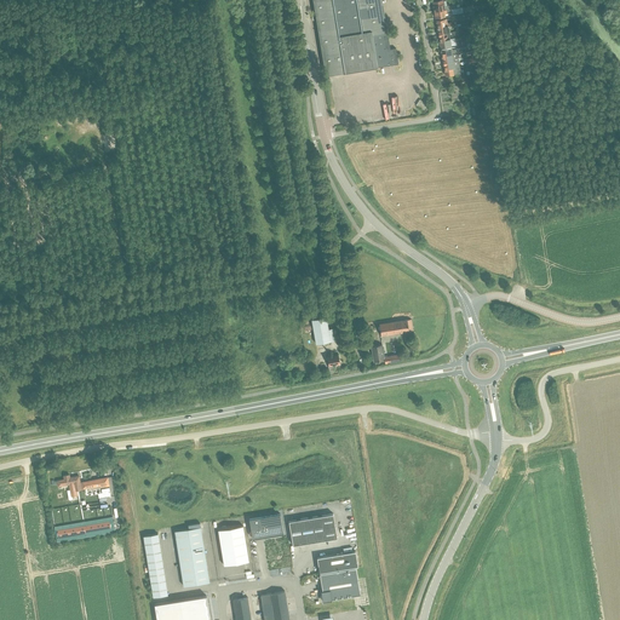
[(313,0),(326,76),(378,68),(378,67),(399,64),(396,49),(390,50),(388,33),(388,28),(385,28),(380,0),(313,0)]
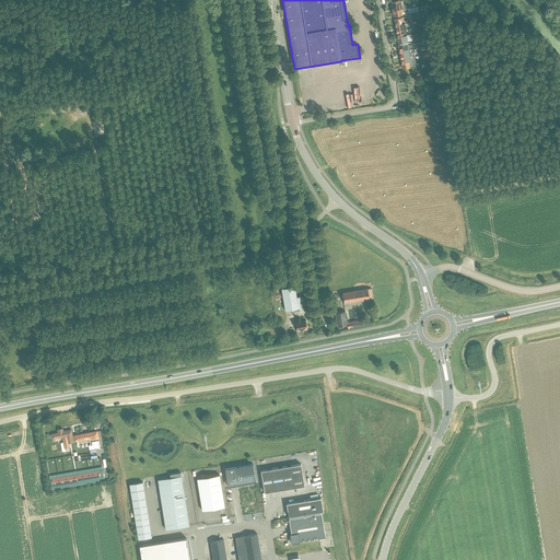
[(393,11),(416,7),(416,3),(411,4),(407,4),(406,3),(404,4),(403,0),(400,0),(399,0),(391,1),(392,6),(393,11)]
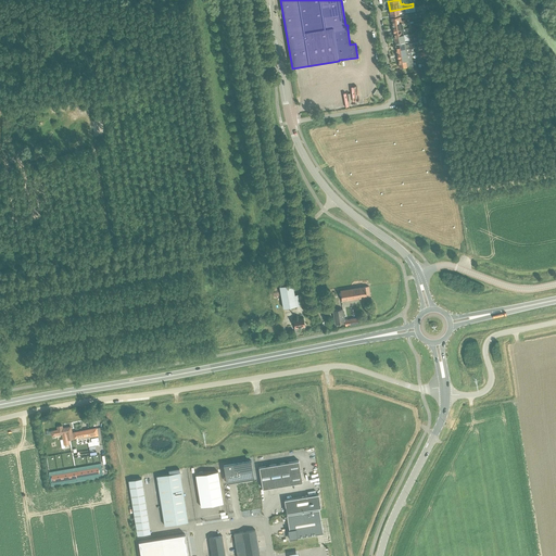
[(405,13),(415,11),(415,7),(413,7),(390,11),(391,16),(400,14),(399,12),(400,12),(405,11),(405,13)]
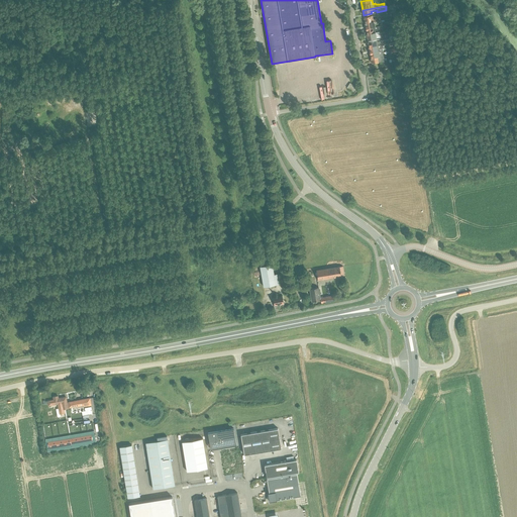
[(367,29),(366,30),(367,34),(374,32),(374,31),(383,30),(382,25),(375,26),(375,27),(367,28),(367,29)]
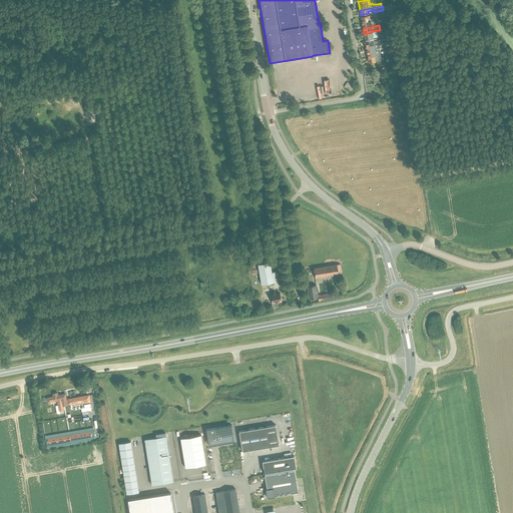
[(367,50),(367,52),(376,51),(375,49),(387,47),(386,43),(366,46),(366,51),(367,50)]
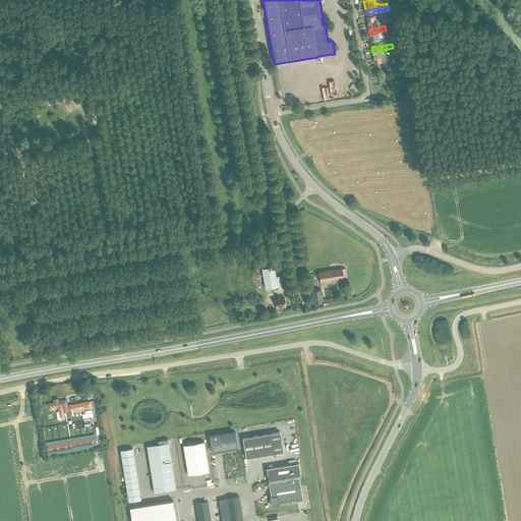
[(263,269),(266,289),(278,287),(274,267),(263,269)]
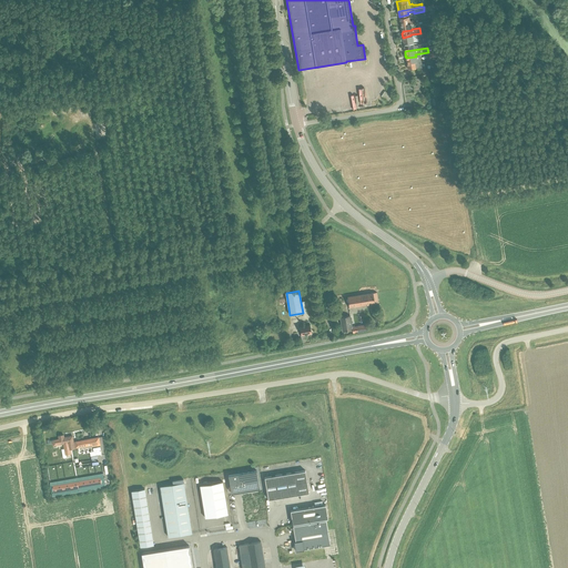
[(347,296),(348,307),(378,303),(376,292),(347,296)]
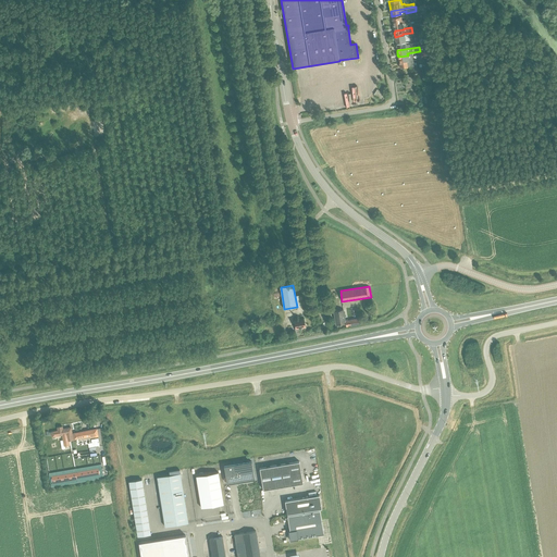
[(345,323),(346,325),(361,323),(360,318),(345,320),(343,309),(333,310),(335,324),(345,323)]
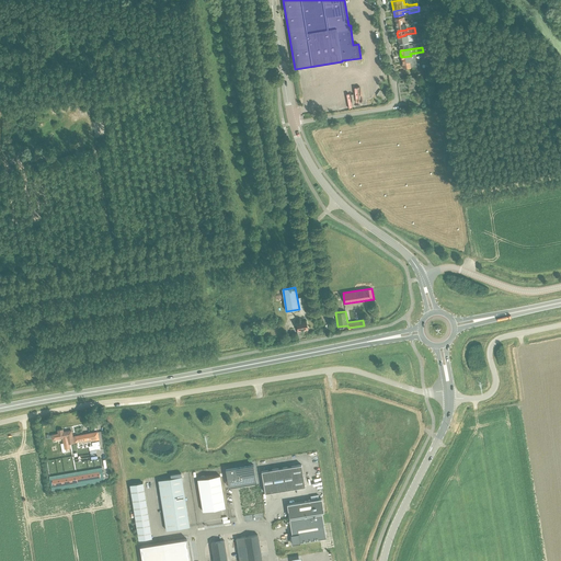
[(297,323),(299,335),(299,336),(301,335),(300,333),(305,332),(304,330),(308,329),(307,321),(297,323)]
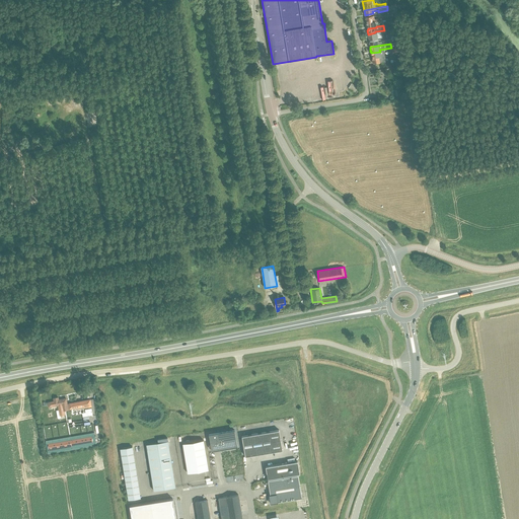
[(90,399),(68,403),(67,398),(59,399),(59,397),(54,398),(55,401),(49,402),(50,406),(59,405),(60,414),(65,413),(65,410),(69,409),(85,405),(85,408),(91,406),(90,399)]
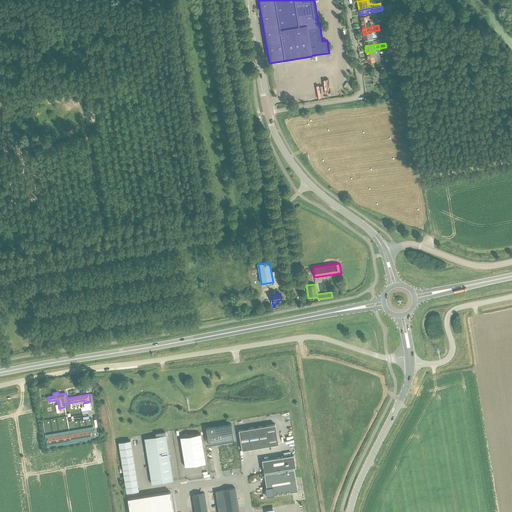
[(234,440),(232,424),(206,428),(209,444),(234,440)]
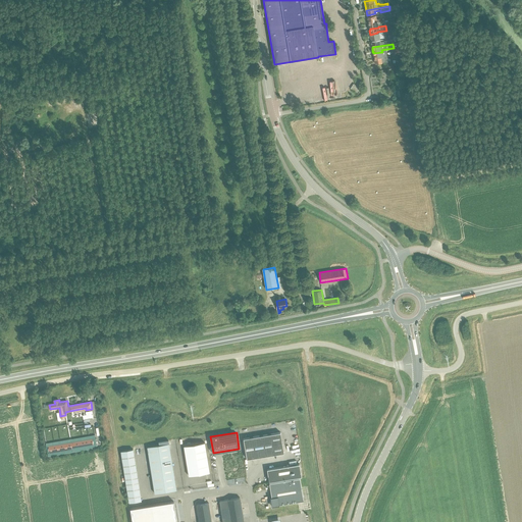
[(244,438),(247,459),(284,453),(280,432),(244,438)]
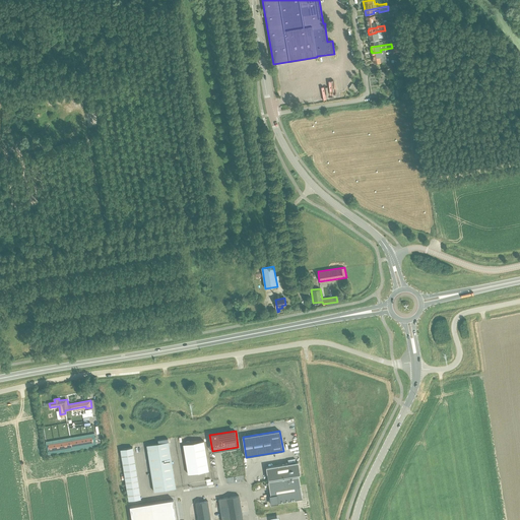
[(92,435),(70,439),(49,443),(50,453),(72,449),(72,448),(93,444),(92,435)]
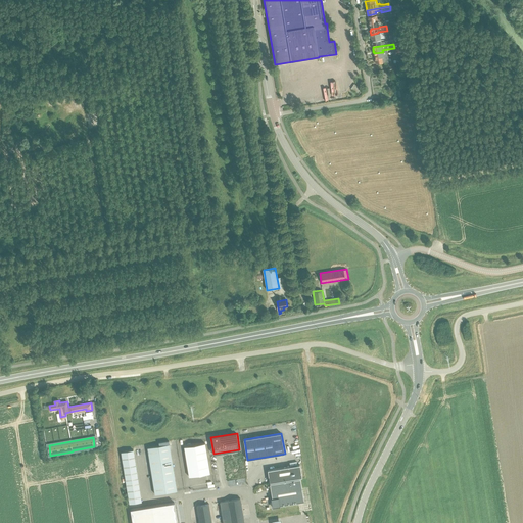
[(189,477),(210,473),(205,443),(184,446),(189,477)]
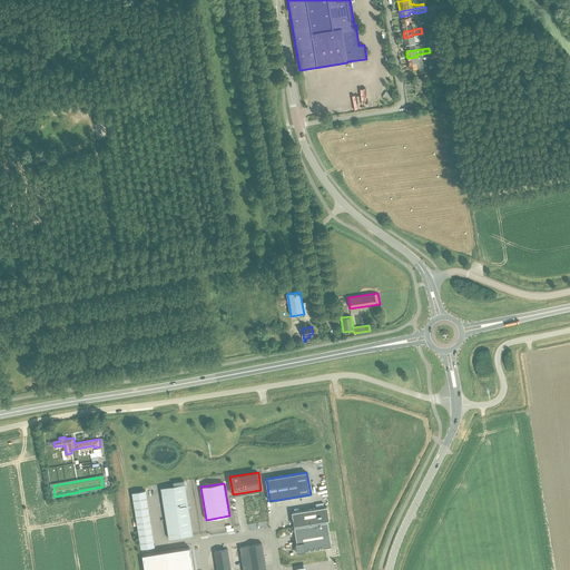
[(186,493),(185,484),(174,487),(175,494),(186,493)]
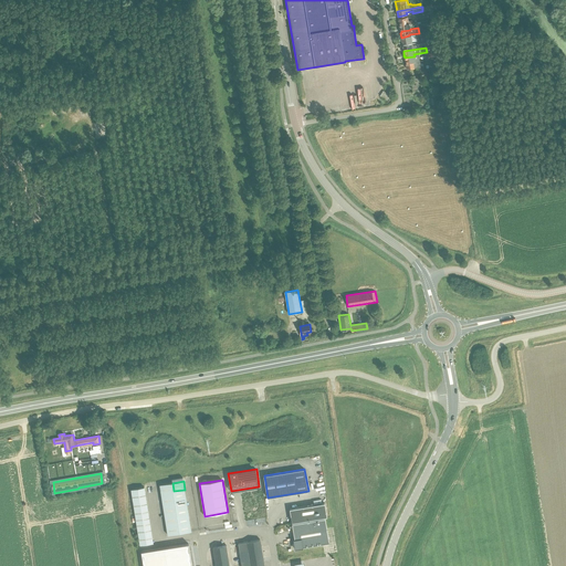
[(173,483),(159,484),(161,495),(174,493),(174,491),(173,483)]
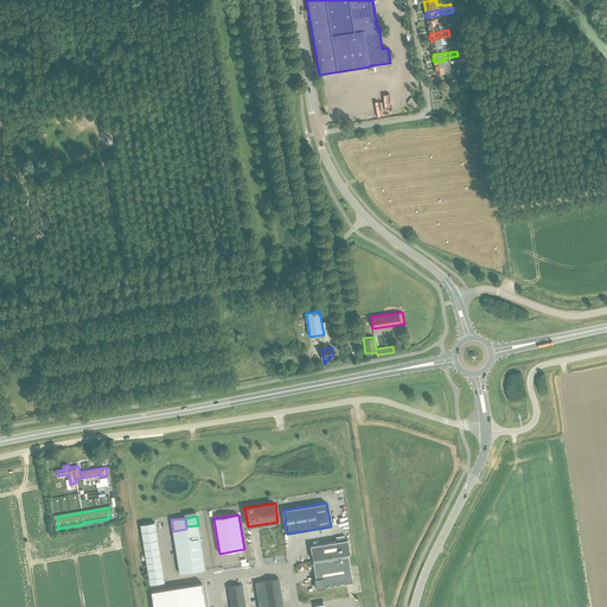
[(141,524),(142,536),(157,534),(155,523),(141,524)]
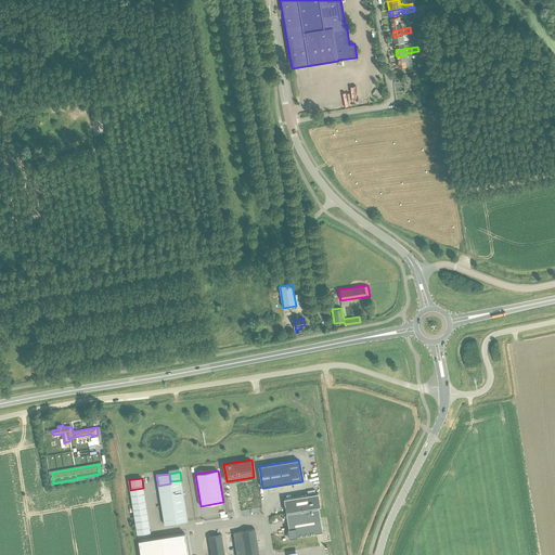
[(182,488),(181,480),(170,481),(170,483),(171,490),(182,488)]
